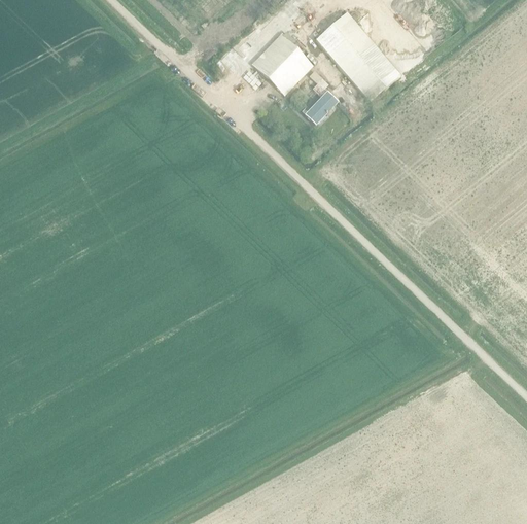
[(315,39),(370,102),(400,74),(347,12),(315,39)]
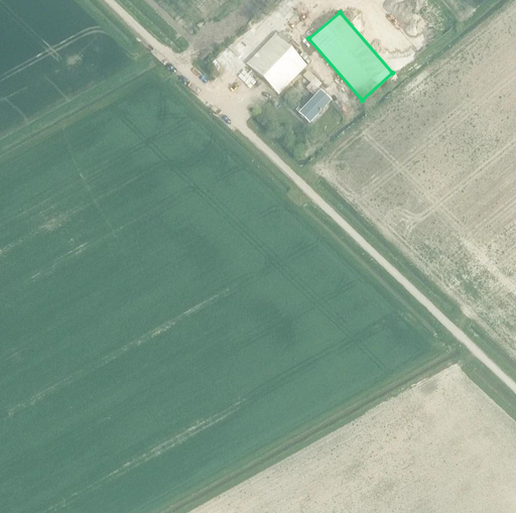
[(246,62),(278,93),(306,63),(274,33),(246,62)]
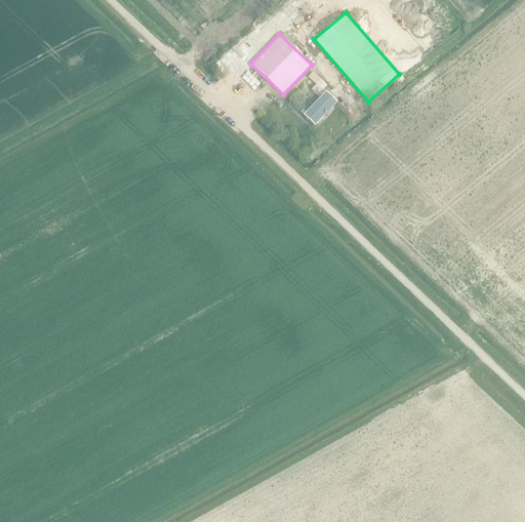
[(316,104),(324,112),(335,101),(322,88),(326,84),(312,71),(303,80),(321,97),(316,104)]
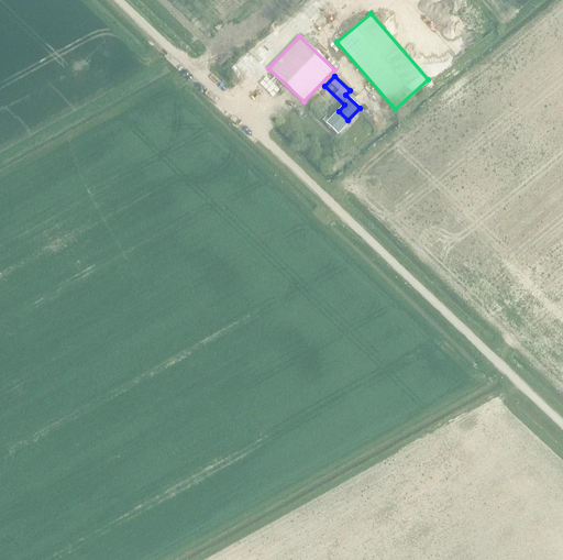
[(280,105),(287,99),(273,83),(266,88),(280,105)]
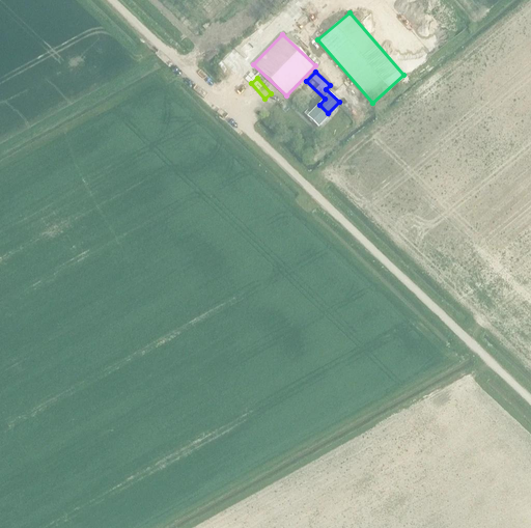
[(317,124),(328,113),(319,105),(313,111),(308,107),(304,112),(308,116),(317,124)]
